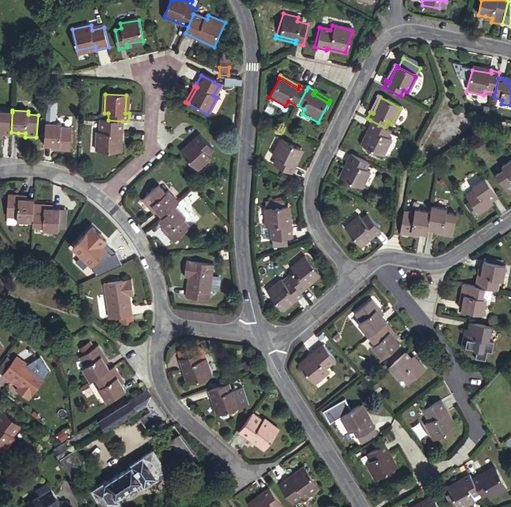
[(0,134),(3,135),(11,135),(11,132),(12,112),(0,111),(0,134)]
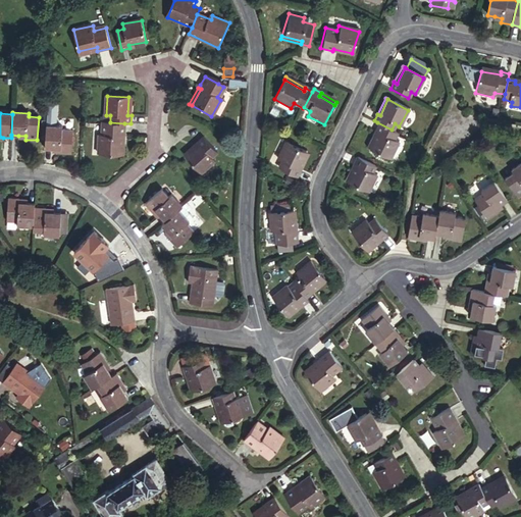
[(110,122),(104,122),(103,135),(99,134),(97,153),(118,155),(120,137),(123,138),(124,123),(110,122)]
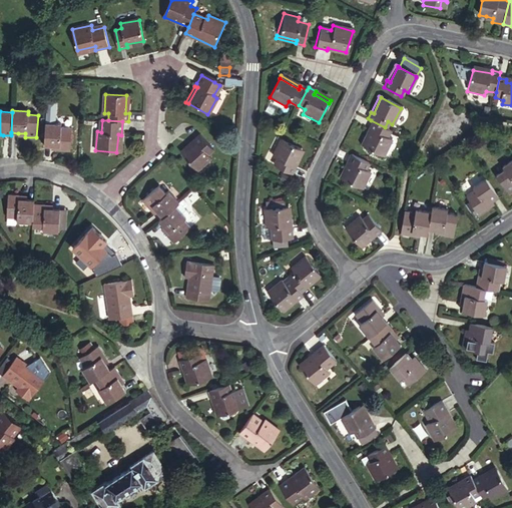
[(388,129),(385,127),(371,120),(367,127),(370,128),(362,143),(380,154),(388,139),(384,137),(388,129)]
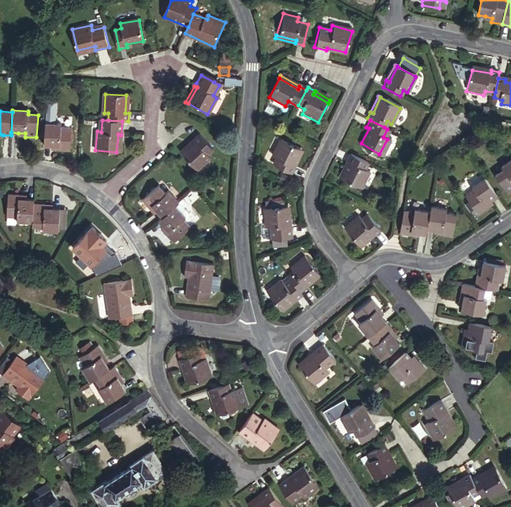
[(61,124),(45,122),(43,146),(51,146),(59,147),(59,150),(69,151),(71,129),(61,128),(61,124)]
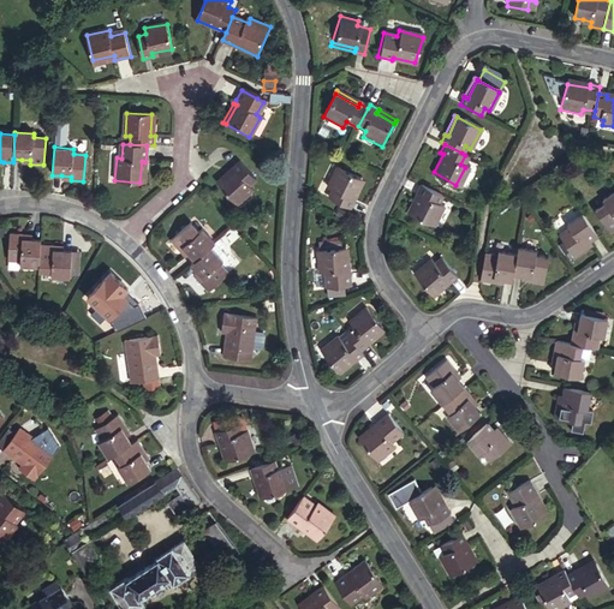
[(443,154),(440,153),(430,171),(434,172),(443,154)]
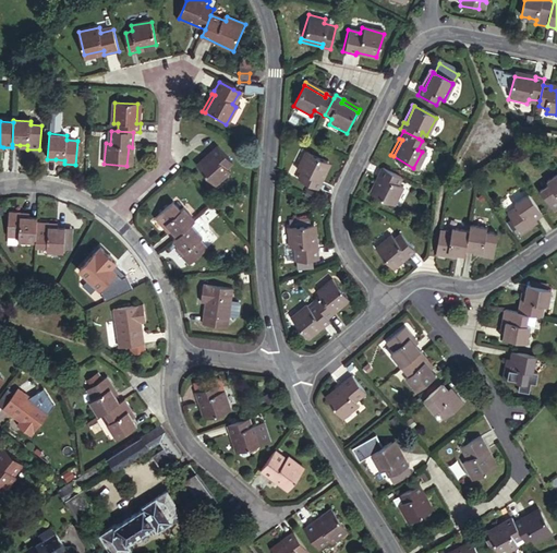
[(214,145),(207,151),(209,154),(195,166),(210,183),(227,170),(222,166),(228,161),(214,145)]
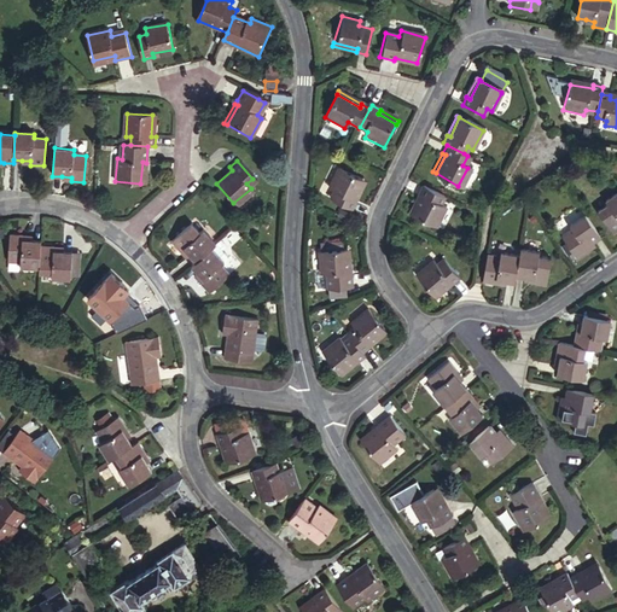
[(232,170),(230,167),(214,181),(216,184),(232,170)]
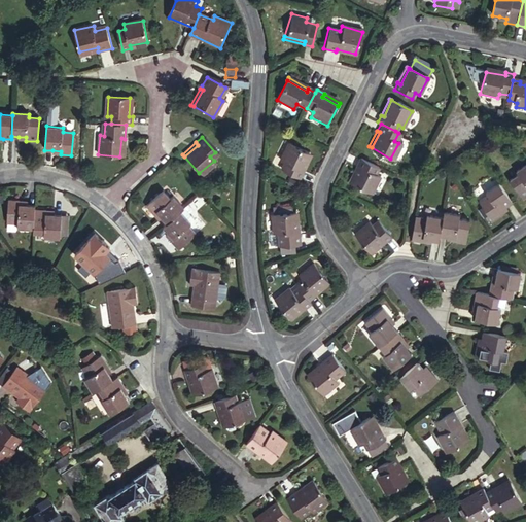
[(297,179),(302,172),(300,171),(309,153),(288,142),(279,161),(284,164),(281,169),(297,179)]
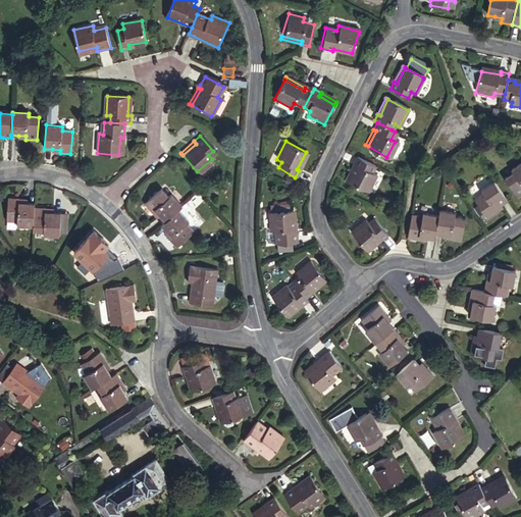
[(308,154),(306,152),(297,169),(299,170),(308,154)]
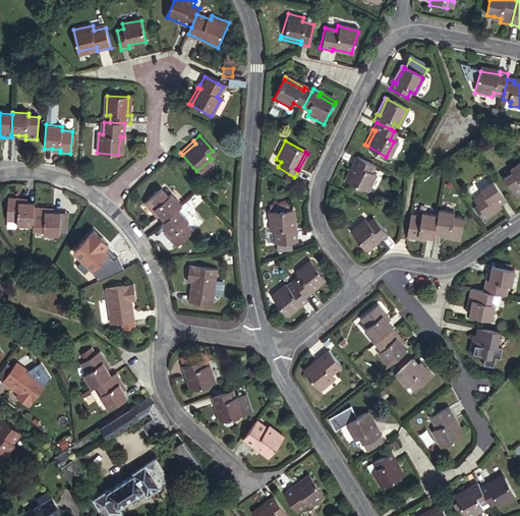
[(373,165),(356,155),(352,162),(355,164),(346,180),(365,190),(373,175),(370,173),(373,165)]
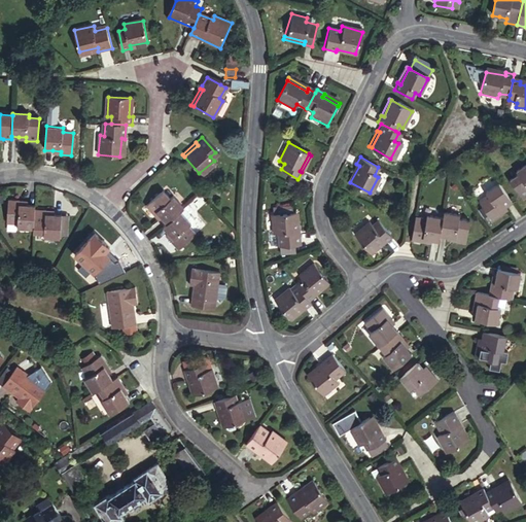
[(359,166),(356,164),(348,180),(350,182),(359,166)]
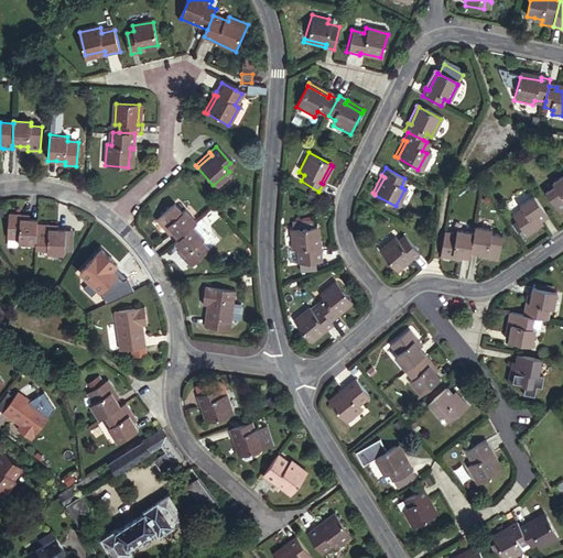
[(562,178),(550,187),(552,192),(541,199),(555,220),(562,215),(562,211),(562,210),(562,178)]
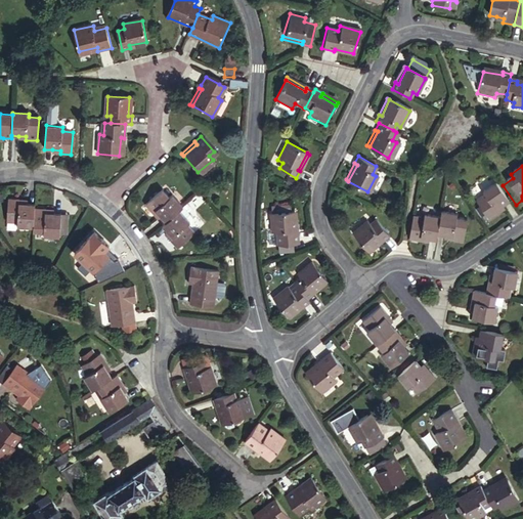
[(508,206),(493,184),(480,193),(482,197),(472,204),(486,224),(495,218),(492,215),(499,210),(508,206)]
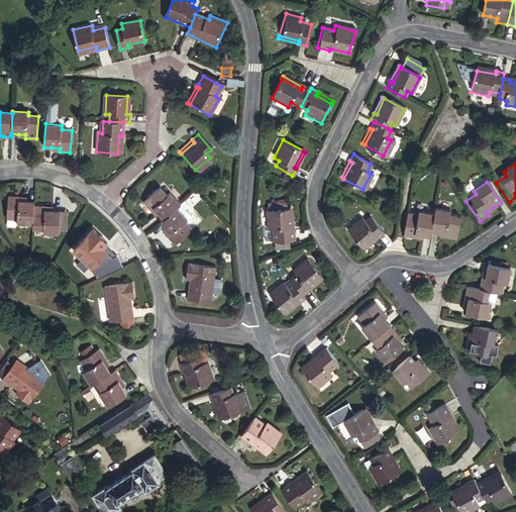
[(178,208),(182,204),(171,192),(168,195),(161,187),(143,203),(150,210),(152,207),(159,213),(164,219),(178,208)]
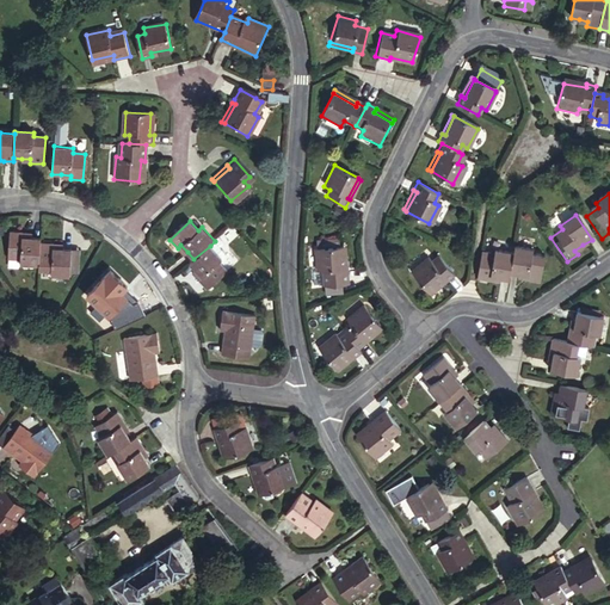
[(39,246),(39,242),(31,241),(23,240),(23,236),(10,234),(7,261),(19,263),(19,266),(38,269),(39,246)]
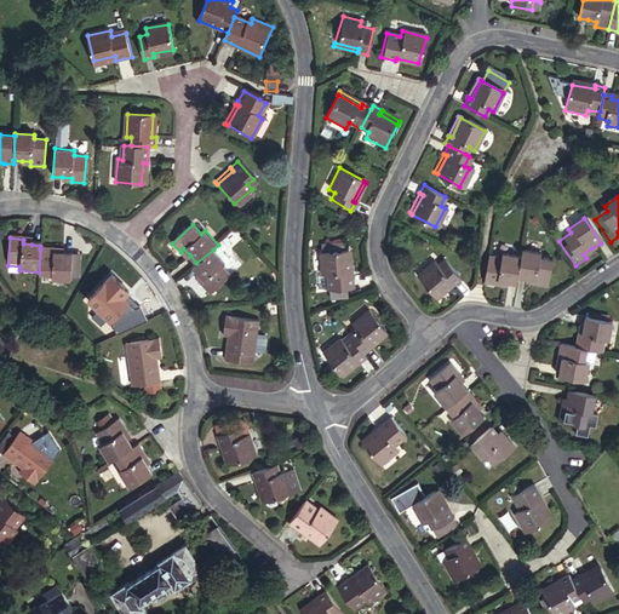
[(336,254),(334,246),(317,247),(319,256),(316,256),(319,277),(314,279),(315,292),(324,291),(324,294),(351,292),(350,275),(347,275),(344,253),(343,253),(336,254)]
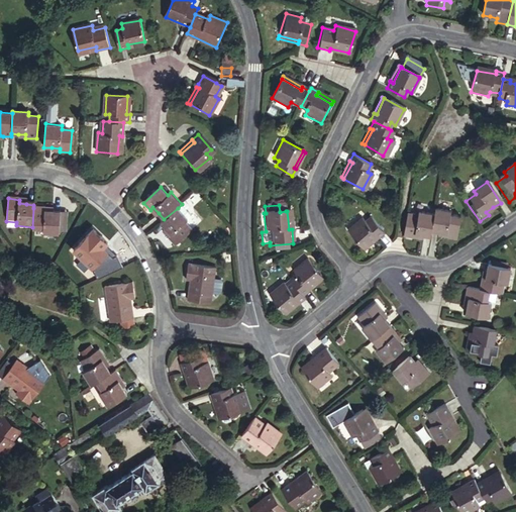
[(152,207),(150,210),(156,216),(159,213),(152,207)]
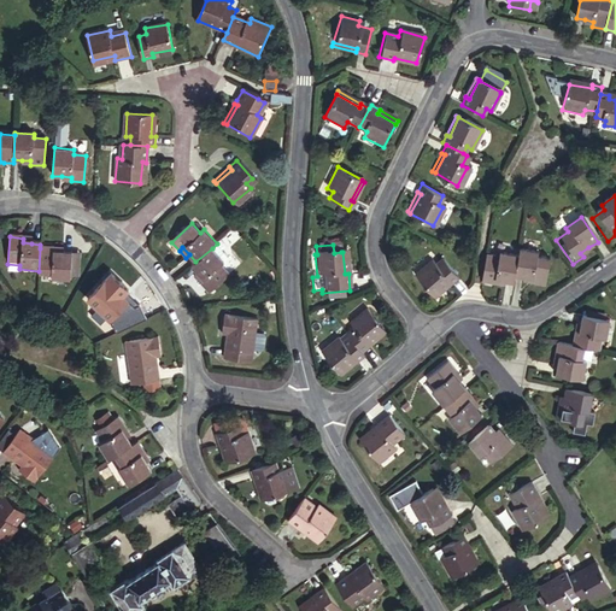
[(39,271),(39,276),(51,277),(51,282),(70,283),(70,280),(71,268),(72,256),(63,254),(53,254),(53,250),(40,248),(39,271)]
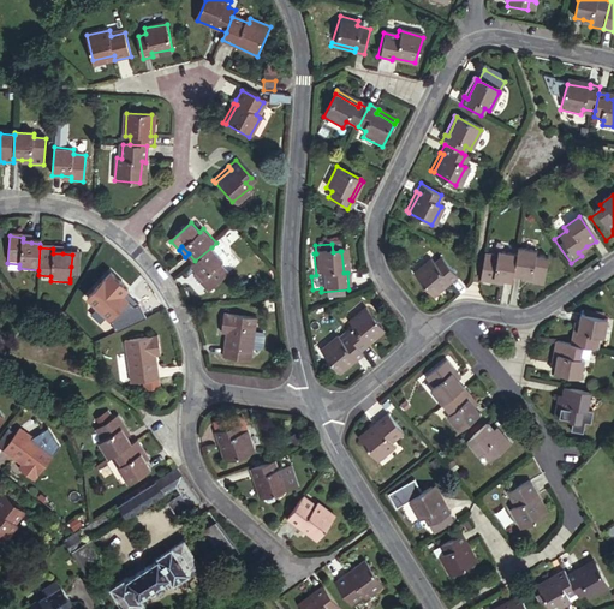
[(195,261),(190,266),(195,272),(201,279),(198,281),(207,292),(228,273),(221,263),(224,261),(212,248),(195,261)]
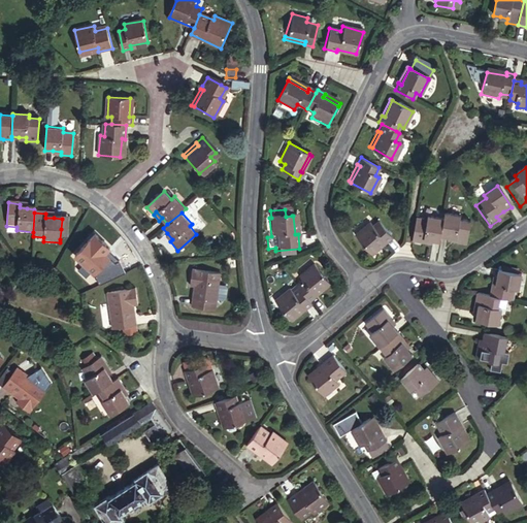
[(459,215),(443,213),(442,222),(441,237),(449,238),(456,238),(456,243),(466,244),(469,221),(459,219),(459,215)]
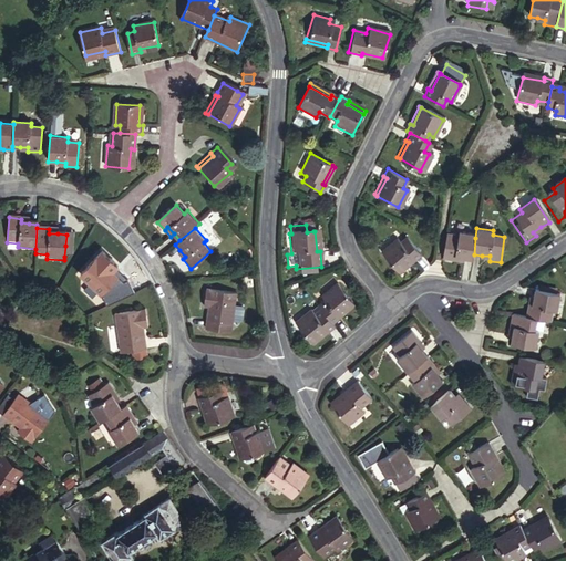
[(474,255),(475,238),(455,236),(454,240),(445,238),(443,260),(452,261),(453,257),(461,258),(473,260),(474,255)]
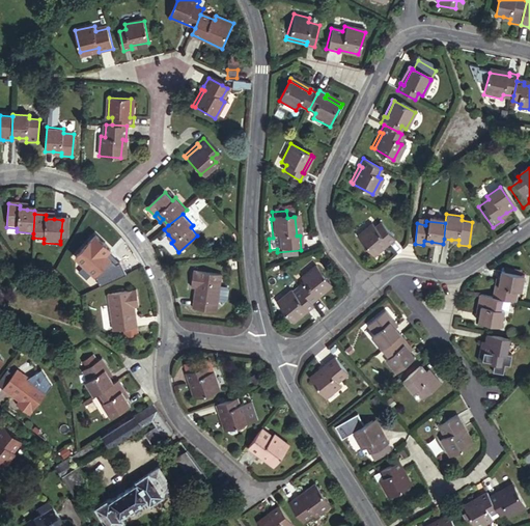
[(385,241),(387,243),(392,238),(379,222),(372,228),(369,225),(356,237),(369,253),(385,241)]
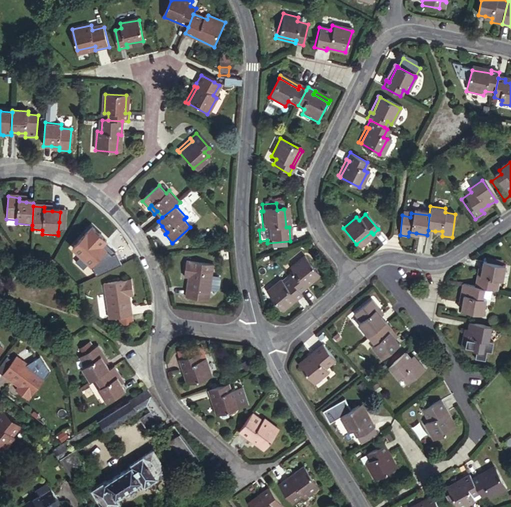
[(97,241),(99,238),(102,235),(91,225),(72,245),(91,264),(95,259),(100,264),(113,252),(107,246),(104,248),(97,241)]
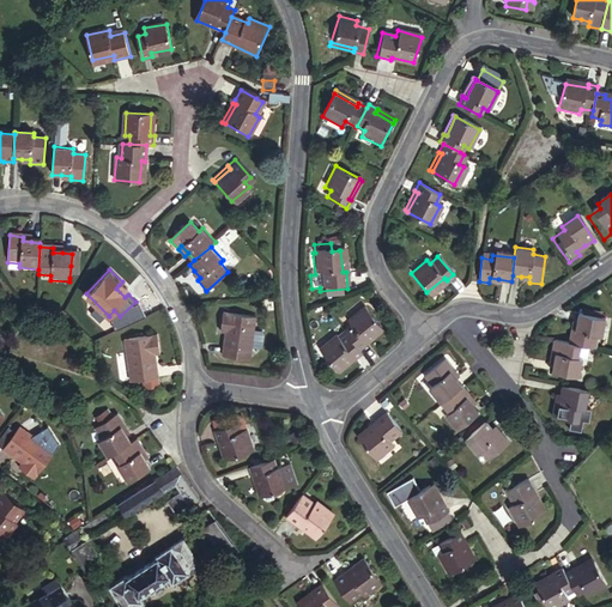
[(429,295),(447,280),(444,278),(426,292),(429,295)]
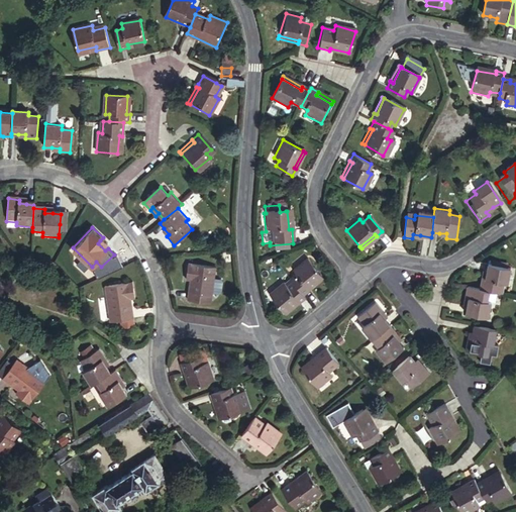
[(108,248),(100,240),(98,243),(105,250),(108,248)]
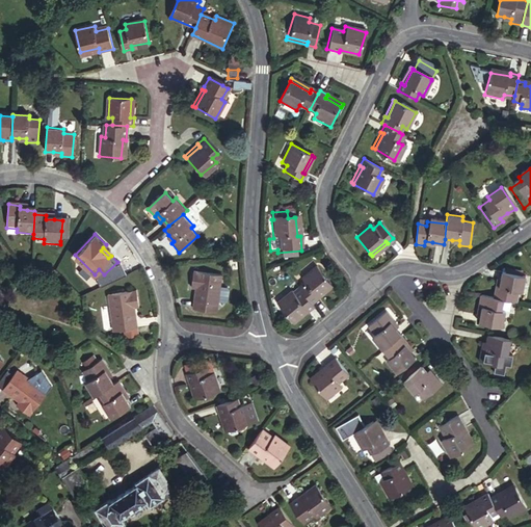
[(301,283),(294,288),(296,291),(309,305),(316,299),(313,295),(326,284),(314,267),(298,280),(301,283)]
